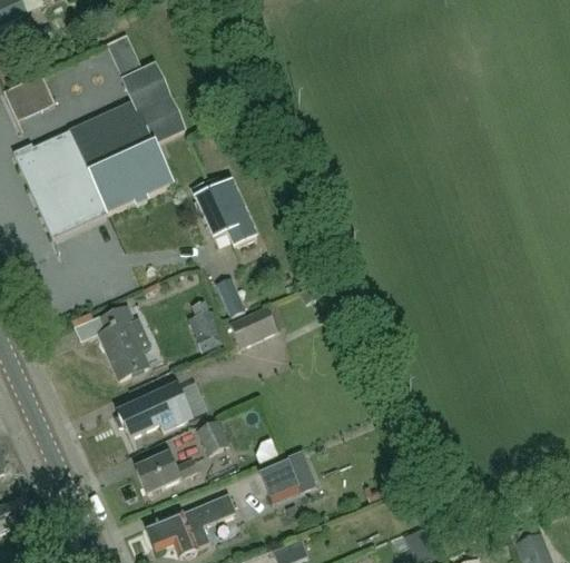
[(0,0),(0,21),(27,10),(22,0),(0,0)]
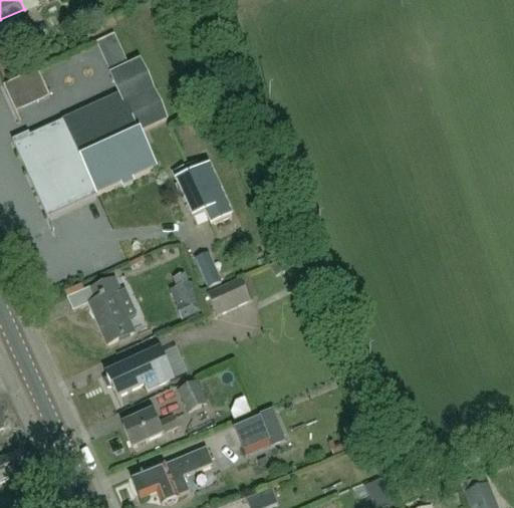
[(25,0),(30,9),(44,2),(43,0),(25,0)]
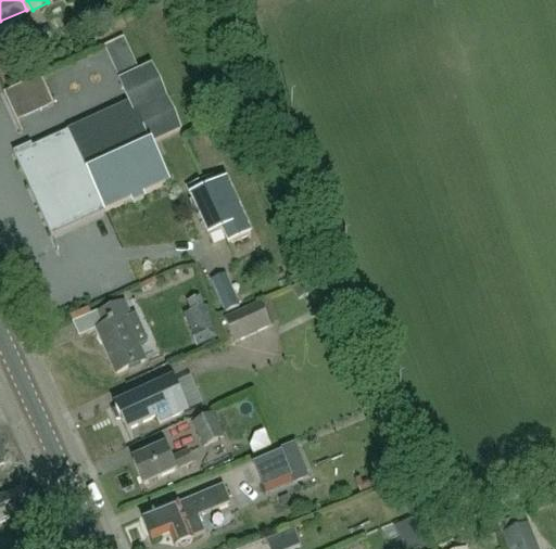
[(167,178),(150,139),(180,125),(152,62),(139,68),(123,33),(104,41),(130,98),(32,142),(29,139),(12,148),(50,231),(131,194),(134,199),(143,194),(141,190),(167,178)]
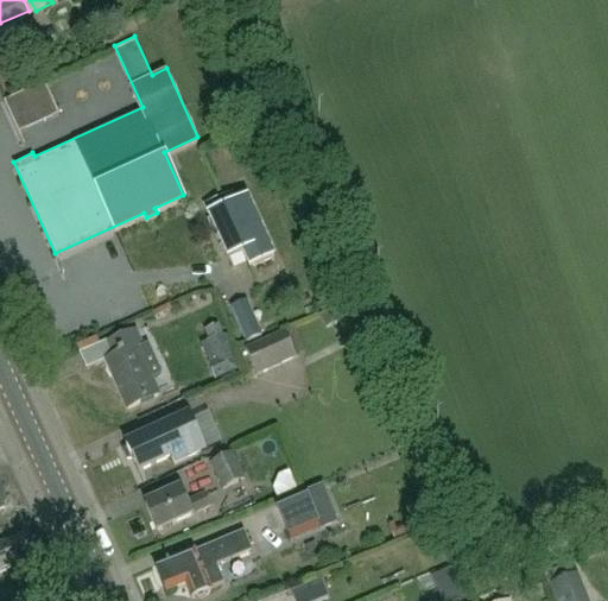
[(54,87),(17,99),(25,125),(62,113),(54,87)]
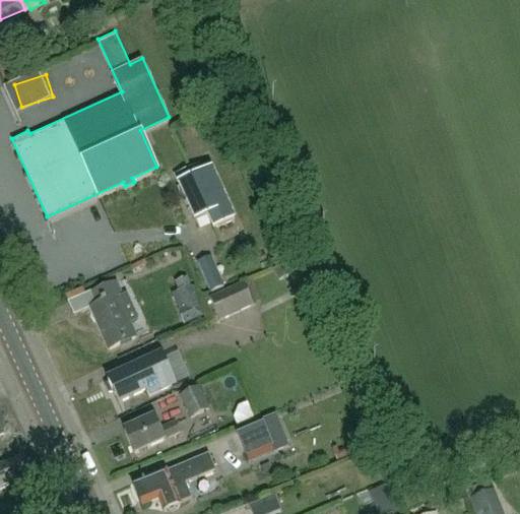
[(198,159),(175,170),(195,216),(211,209),(216,222),(234,214),(211,165),(202,169),(198,159)]
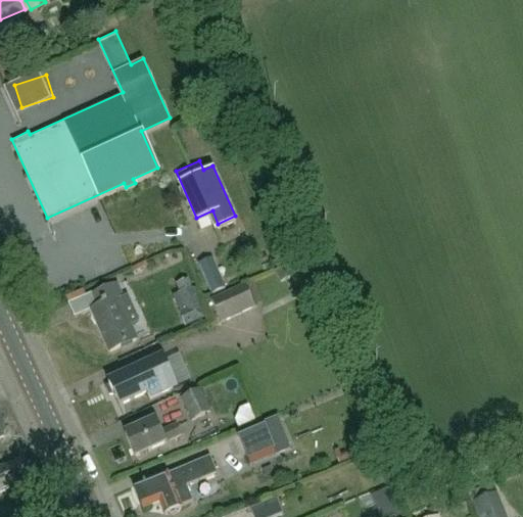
[(214,253),(199,259),(211,288),(226,282),(214,253)]
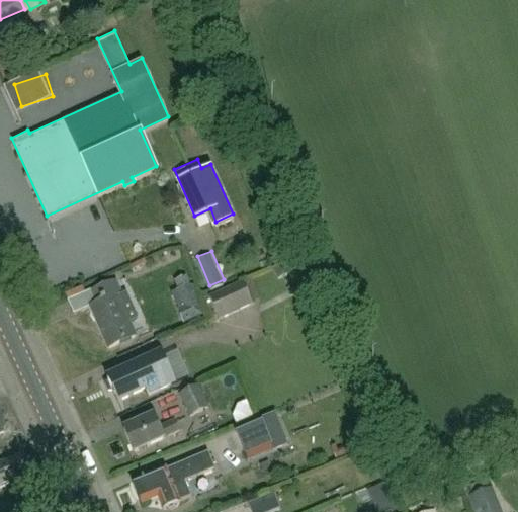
[(115,276),(90,287),(96,300),(90,302),(108,343),(135,332),(116,291),(120,289),(115,276)]
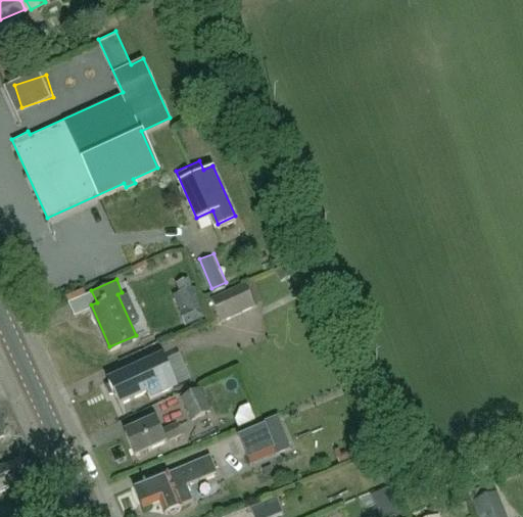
[(254,302),(244,280),(210,295),(221,318),(254,302)]
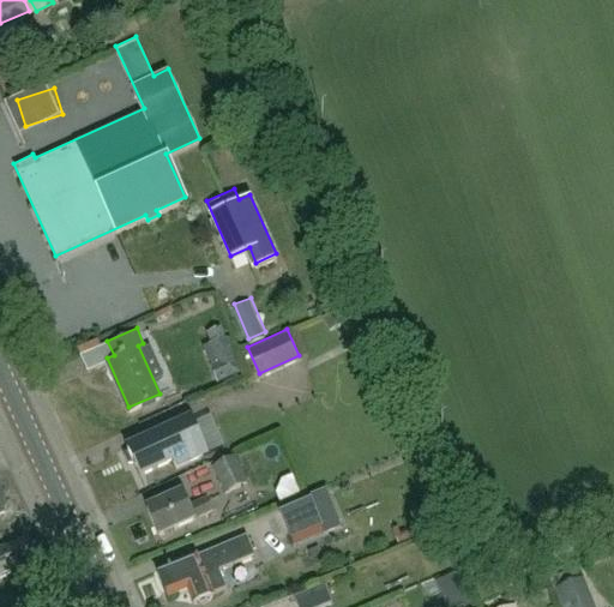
[(224,334),(214,338),(222,359),(211,362),(210,364),(216,378),(240,367),(224,334)]
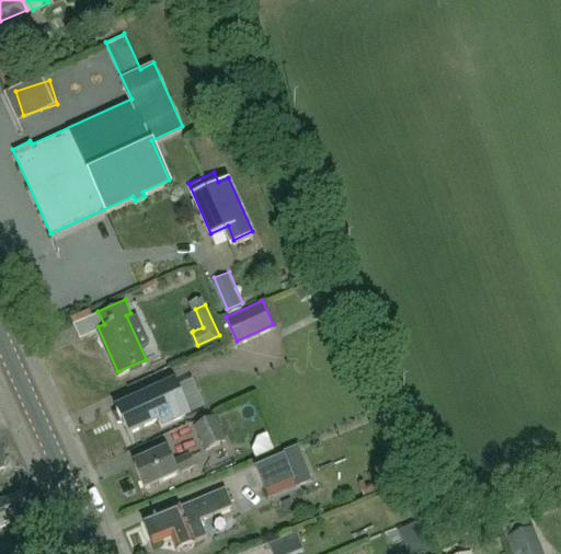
[(122,418),(127,430),(158,416),(160,423),(185,412),(171,379),(115,403),(116,406),(113,410),(116,418),(122,418)]
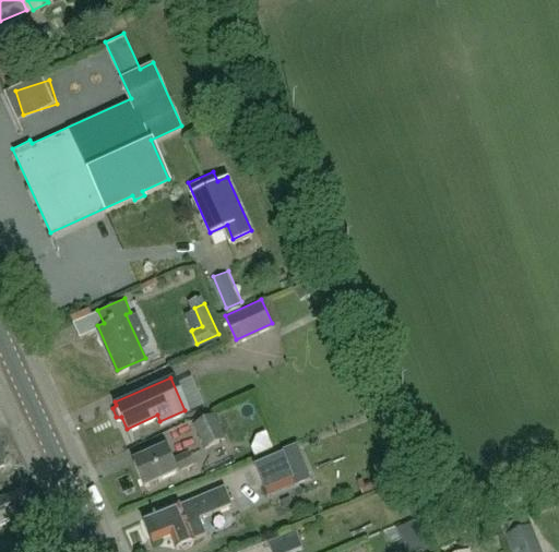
[(213,411),(193,420),(204,444),(224,435),(213,411)]
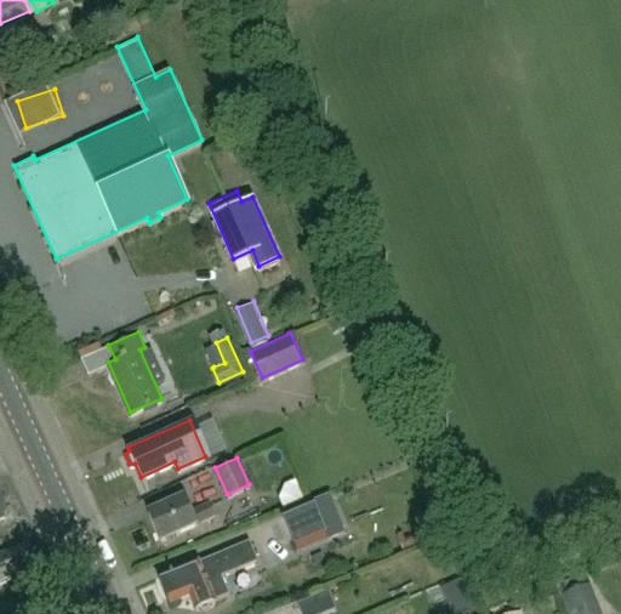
[(281,511),(296,547),(343,528),(329,492),(281,511)]
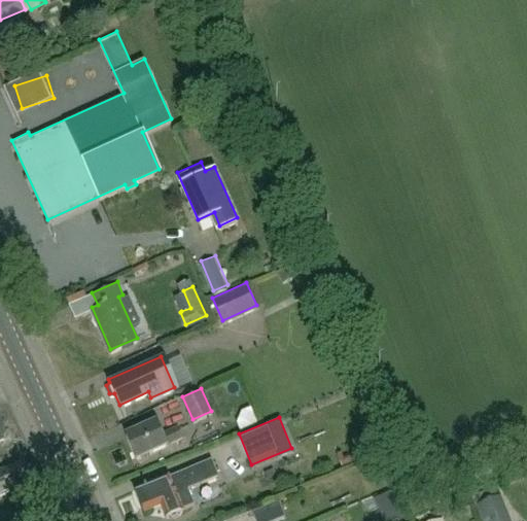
[(155,418),(126,431),(136,455),(181,435),(176,422),(161,429),(155,418)]
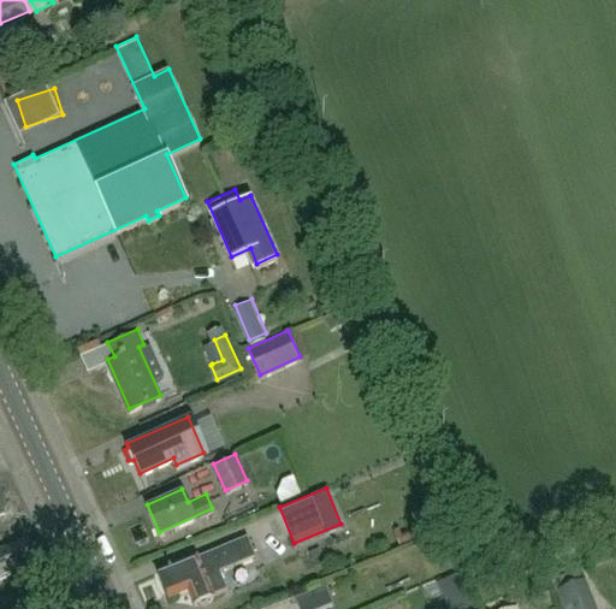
[(196,551),(157,568),(167,595),(188,586),(194,599),(212,591),(212,590),(226,584),(219,567),(254,551),(247,532),(196,554),(196,551)]
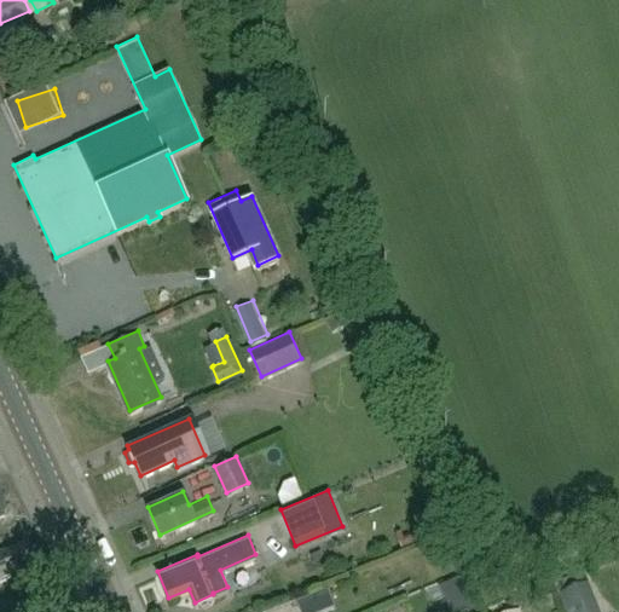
[(22,541),(0,549),(0,577),(32,564),(22,541)]
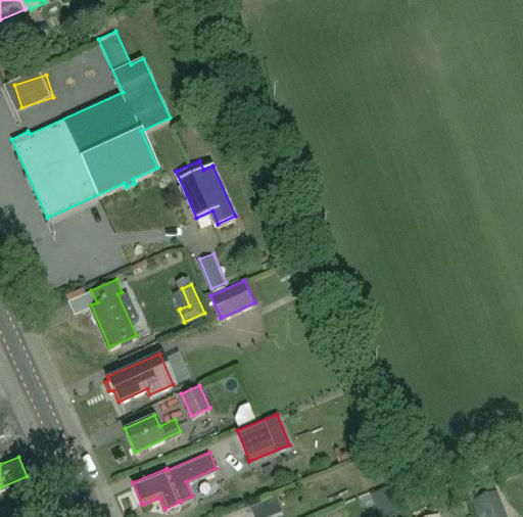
[(375,487),(392,478),(385,465),(368,474),(375,487)]
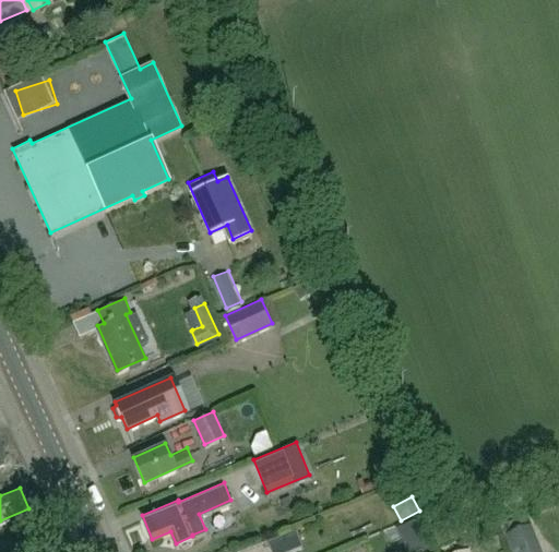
[(506,530),(513,551),(540,551),(530,522),(506,530)]
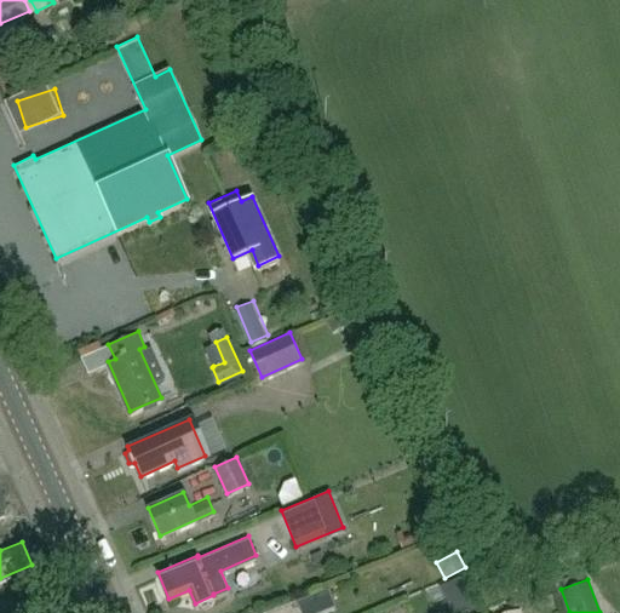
[(328,586),(314,593),(319,606),(334,600),(328,586)]
